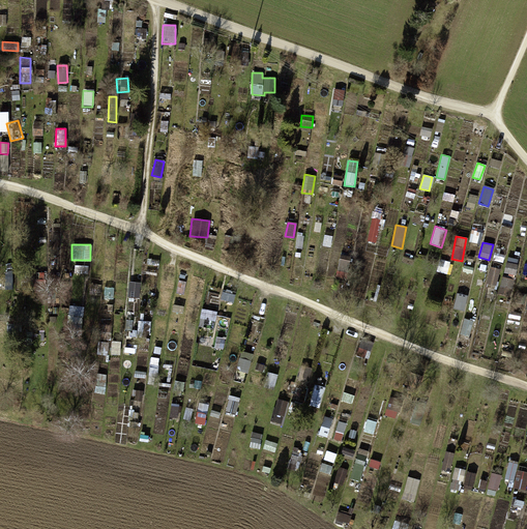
[(346,276),(349,260),(340,258),(337,275),(346,276)]
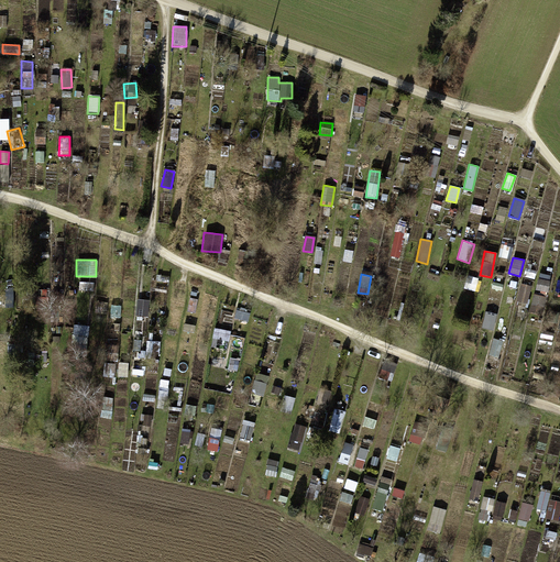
[(537,279),(534,293),(547,295),(549,282),(537,279)]
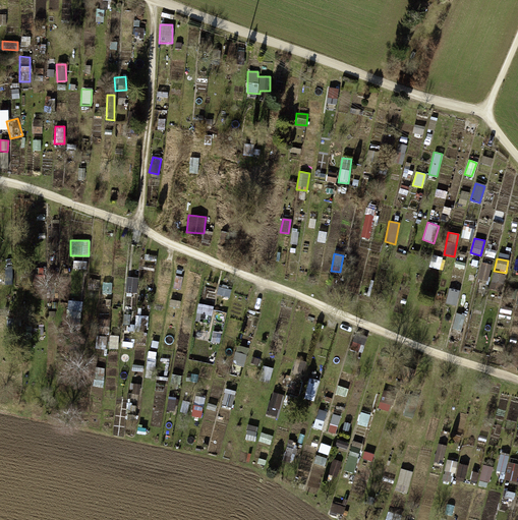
[(486,283),(491,265),(480,263),(476,281),(486,283)]
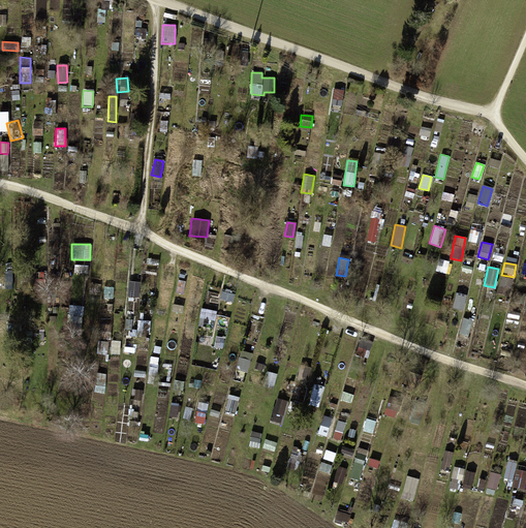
[(499,277),(496,296),(508,297),(511,278),(499,277)]
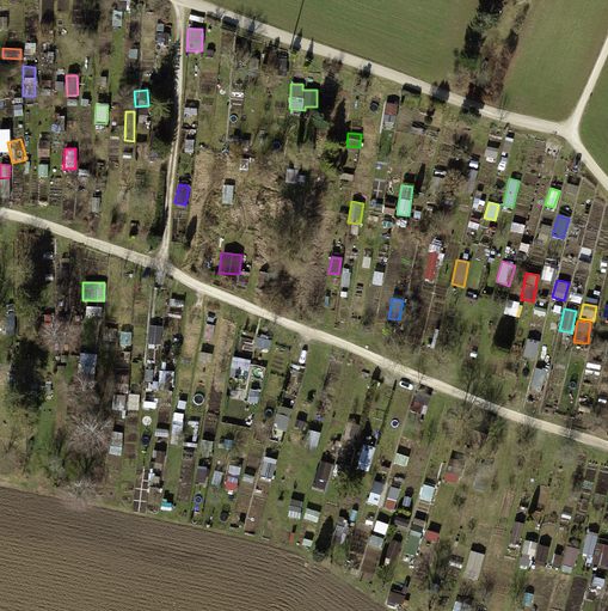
[(535,360),(539,342),(526,338),(522,358),(535,360)]
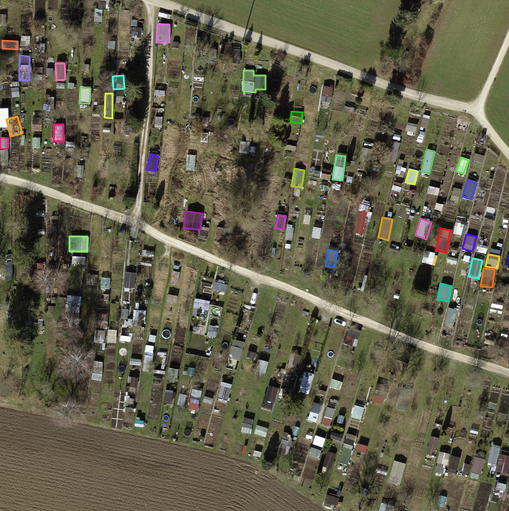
[(66,295),(65,320),(78,320),(79,295),(66,295)]
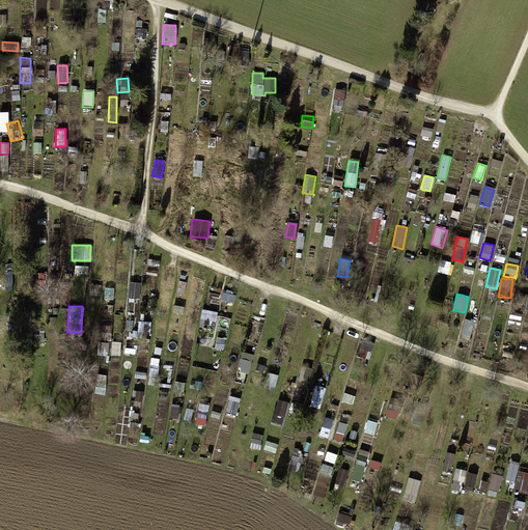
[(215,332),(216,315),(201,314),(200,331),(215,332)]
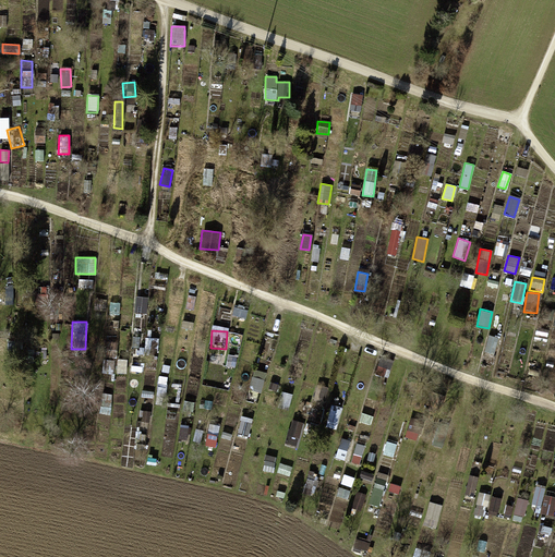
[(107,340),(105,352),(115,353),(116,341),(107,340)]
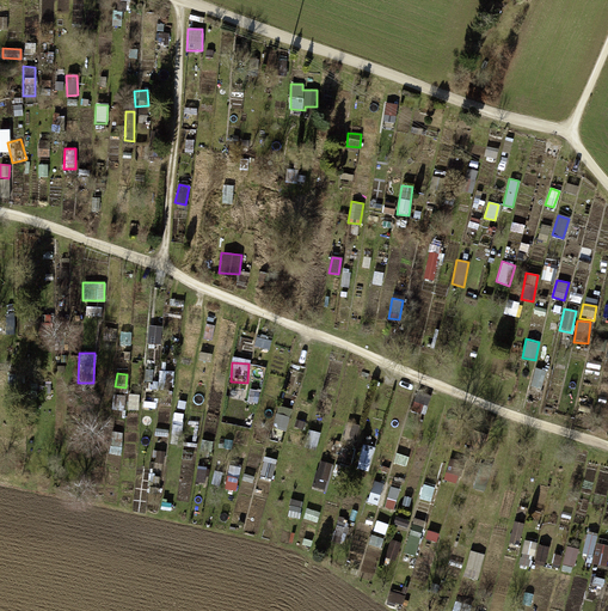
[(286,432),(290,409),(276,405),(271,428),(286,432)]
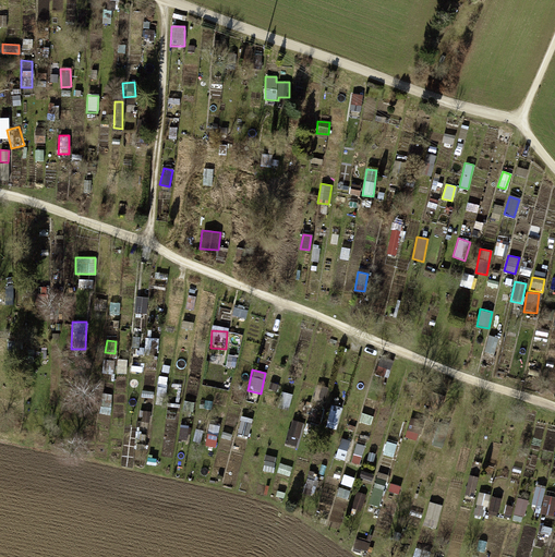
[(324,401),(327,387),(315,385),(313,398),(324,401)]
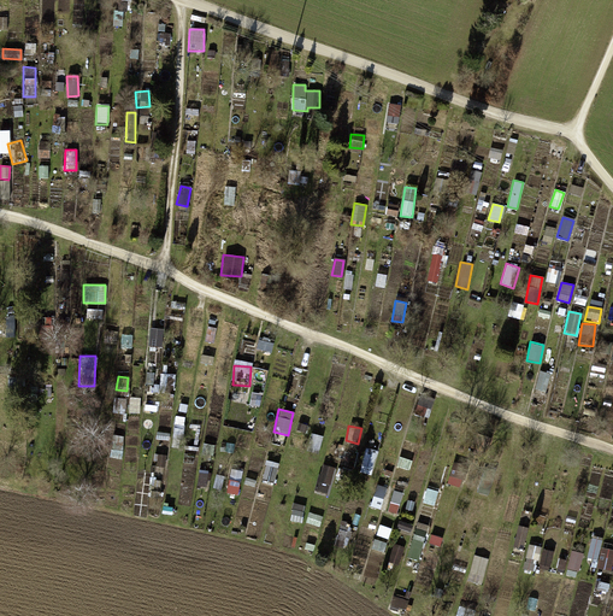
[(319,449),(320,436),(312,435),(311,449),(319,449)]
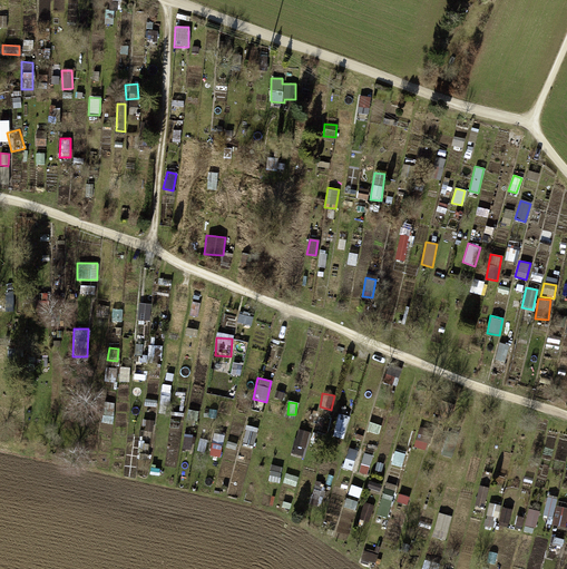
[(333,434),(344,438),(349,417),(338,413),(333,434)]
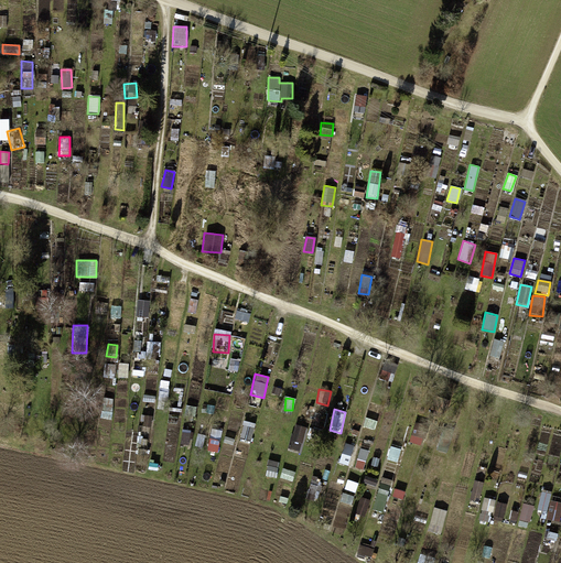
[(364,428),(374,430),(376,421),(365,419),(364,428)]
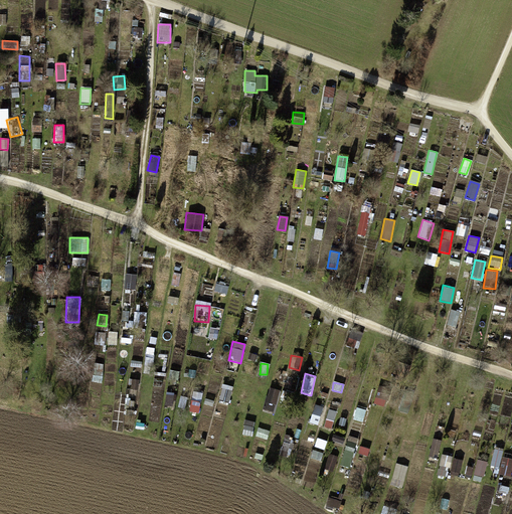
[(221,385),(219,401),(229,402),(231,386),(221,385)]
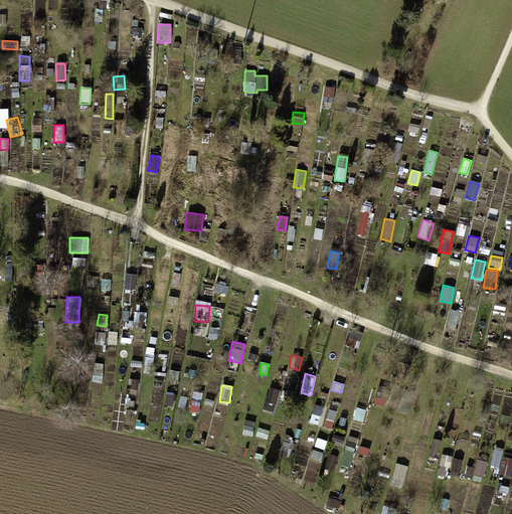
[(381,405),(386,388),(378,386),(373,403),(381,405)]
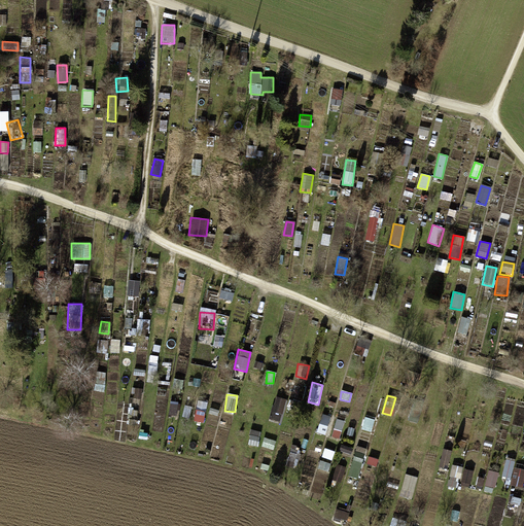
[(275,397),(268,419),(279,422),(286,400),(275,397)]
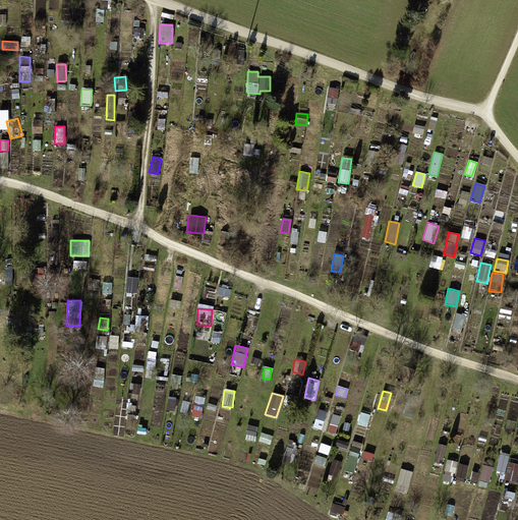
[(317,409),(313,428),(323,429),(325,410),(317,409)]
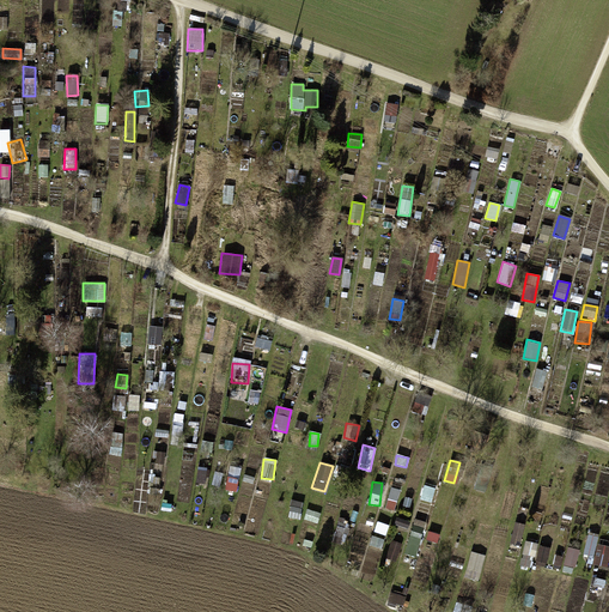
[(422,485),(418,500),(431,503),(434,489),(422,485)]
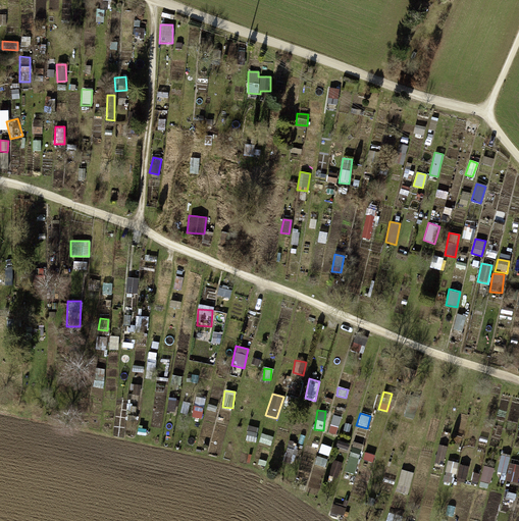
[(327,432),(335,434),(341,416),(333,414),(327,432)]
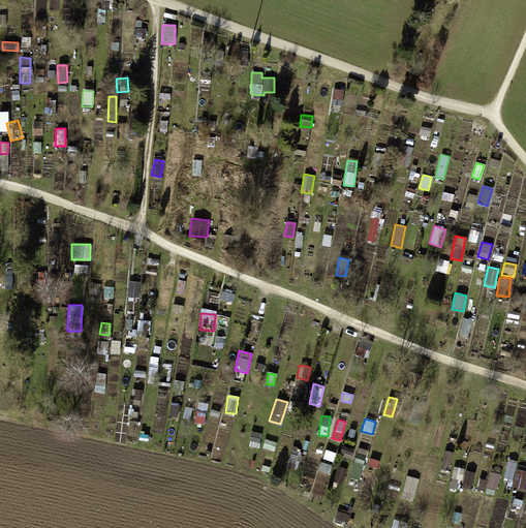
[(348,477),(358,480),(367,453),(358,449),(348,477)]
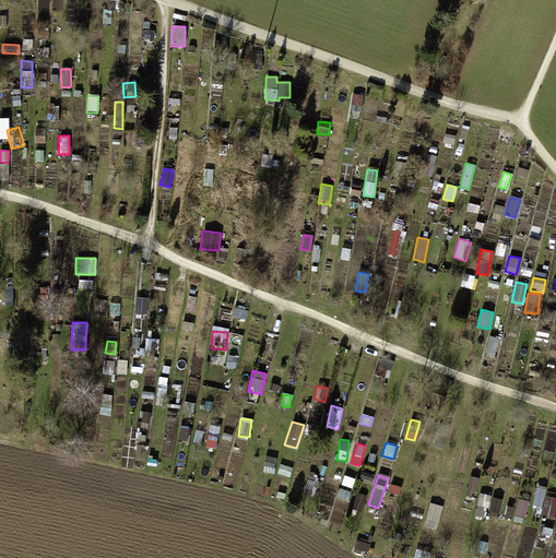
[(473,498),(477,478),(469,477),(464,496),(473,498)]
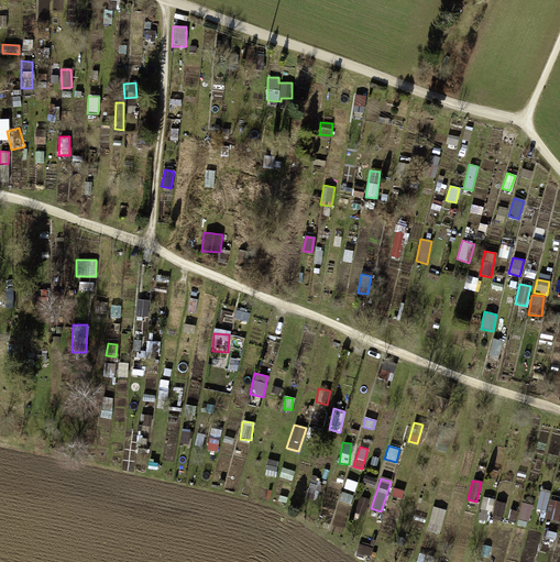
[(359,497),(354,513),(363,515),(368,499),(359,497)]
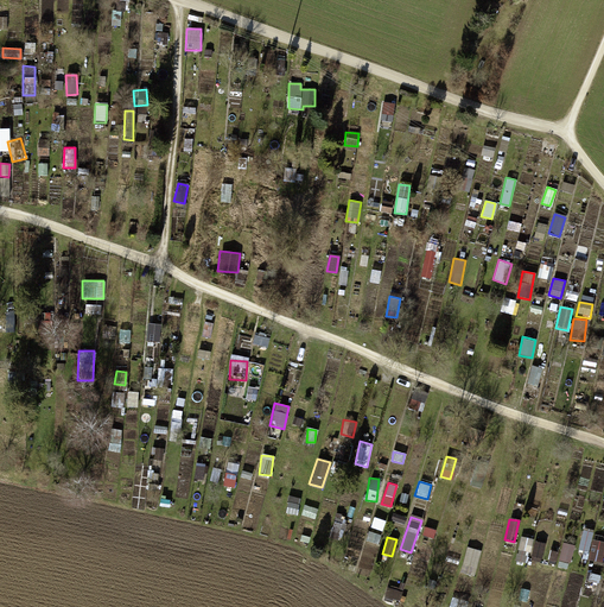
[(542,557),(544,542),(519,538),(517,555),(542,557)]
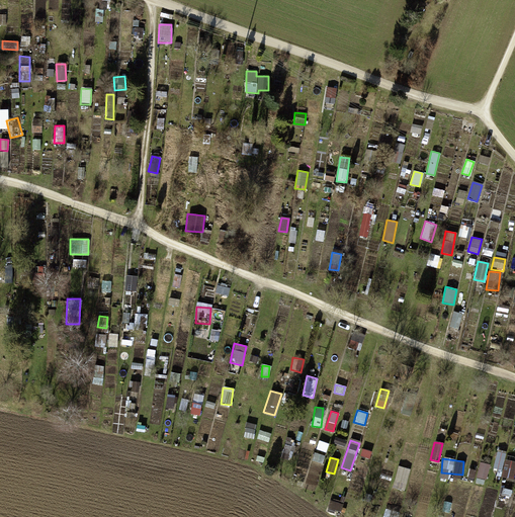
[(501,478),(514,479),(514,469),(514,460),(503,459),(501,478)]
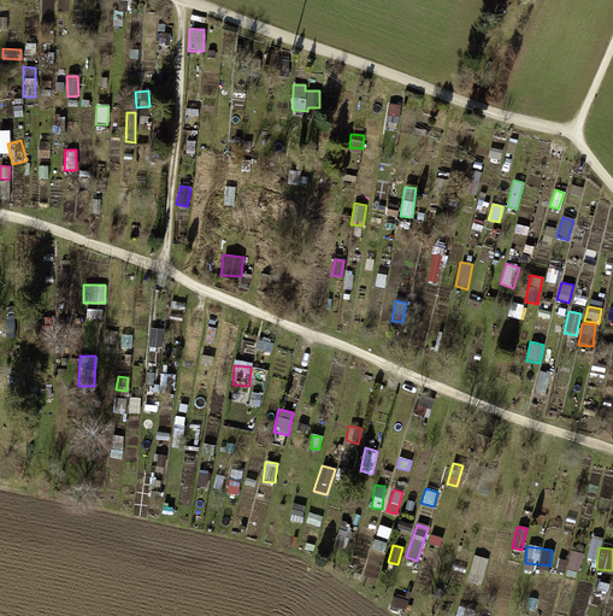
[(569,550),(566,570),(579,572),(582,552),(569,550)]
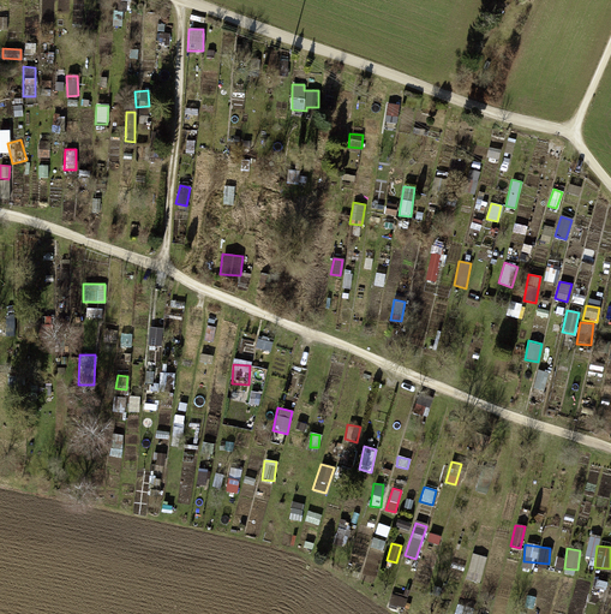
[(463,579),(478,583),(486,556),(472,553),(463,579)]
